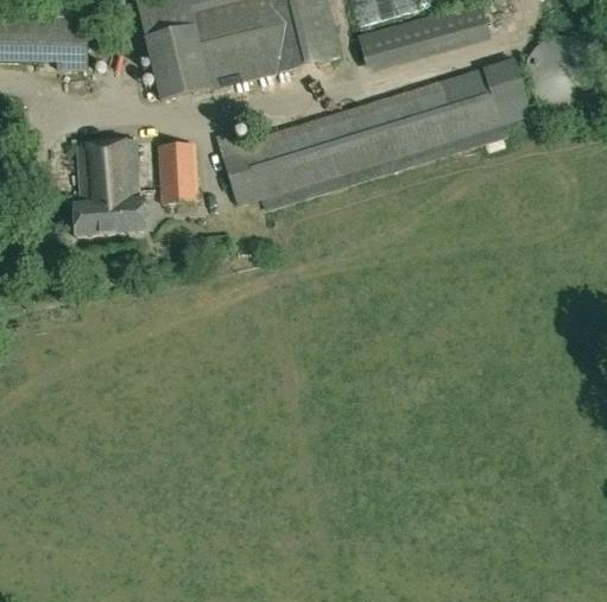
[(136,0),(162,99),(341,54),(326,0),(136,0)]
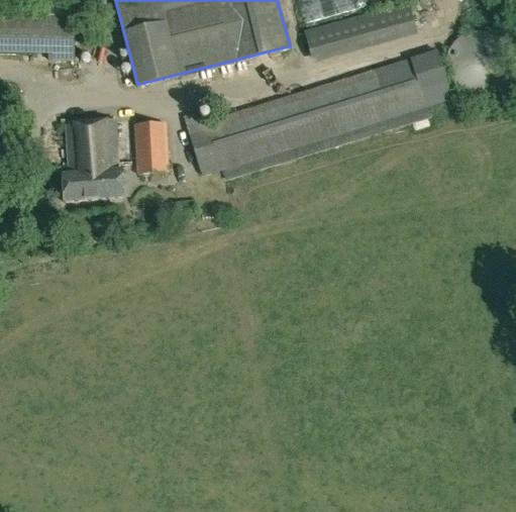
[(304,24),(315,64),(421,33),(413,0),(397,0),(304,24)]
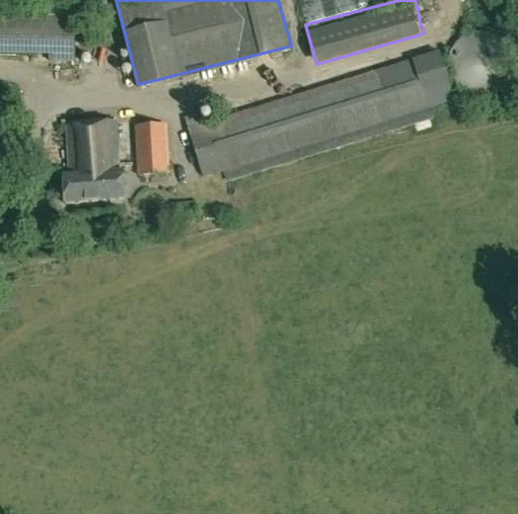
[(0,49),(48,51),(48,58),(73,59),(74,14),(0,12),(0,49)]
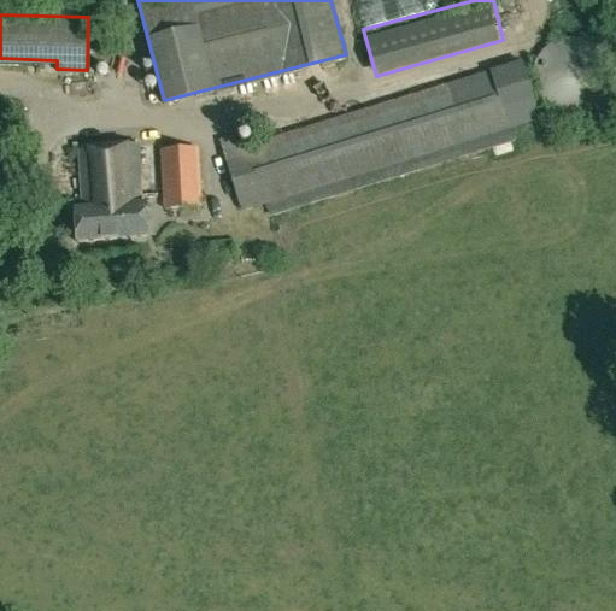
[(545,43),(537,53),(532,65),(532,77),(534,89),(541,99),(550,106),(551,107),(562,112),(574,112),(586,110),(597,103),(604,93),(609,82),(610,70),(610,69),(608,62),(606,58),(600,47),(591,40),(579,35),(567,34),(555,37),(545,43)]
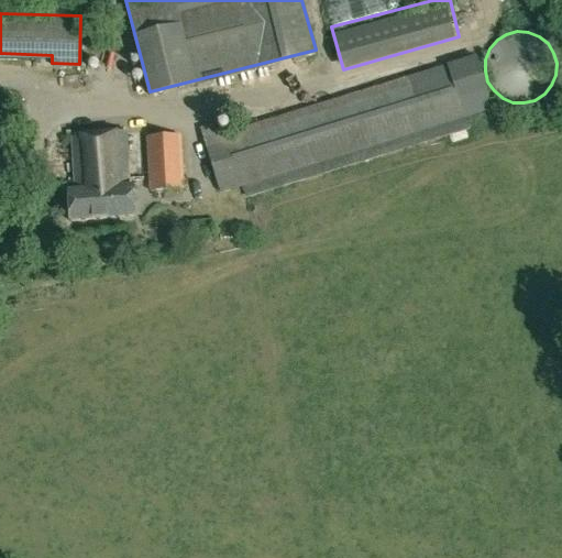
[(469,126),(464,112),(492,105),(475,54),(448,63),(226,130),(222,118),(200,124),(220,189),(241,183),(245,194),(469,126)]
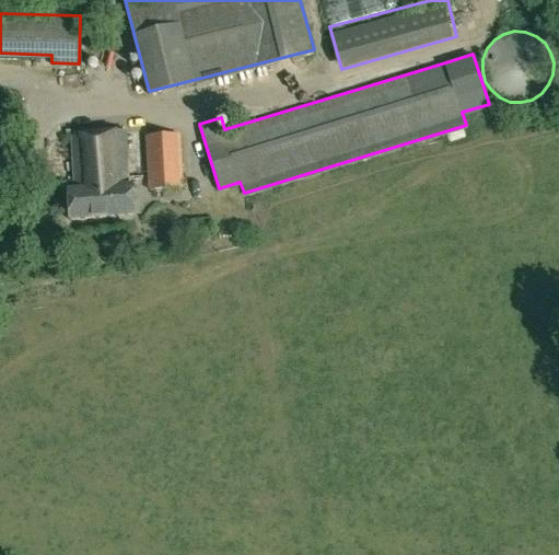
[(74,185),(67,185),(70,216),(134,211),(131,180),(130,181),(129,174),(125,128),(70,133),(74,185)]
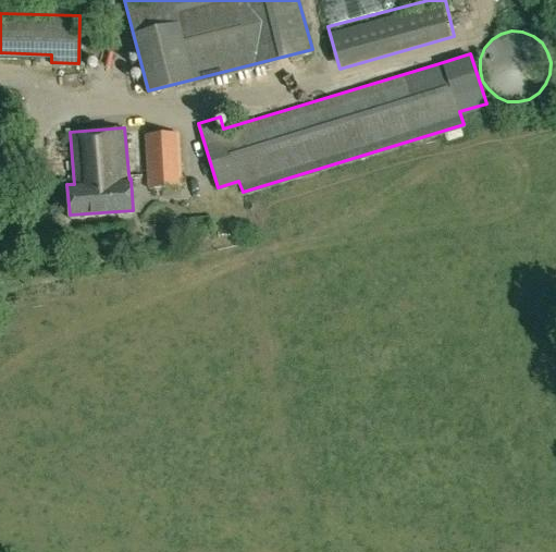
[(182,184),(178,130),(145,132),(147,185),(182,184)]
